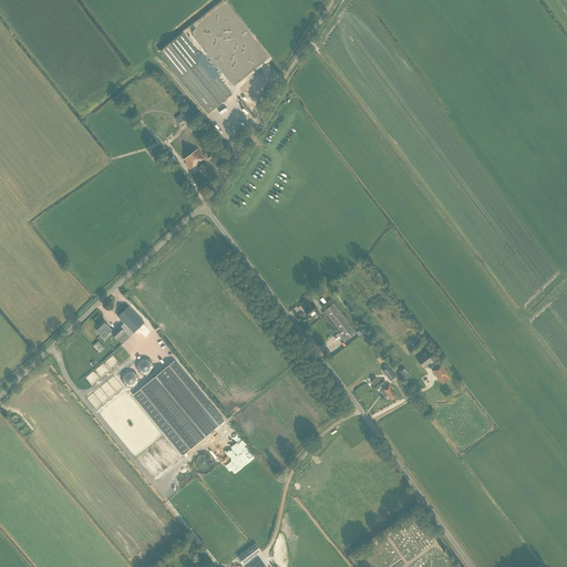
[(209,113),(233,94),(204,59),(183,33),(161,51),(181,76),(209,113)]
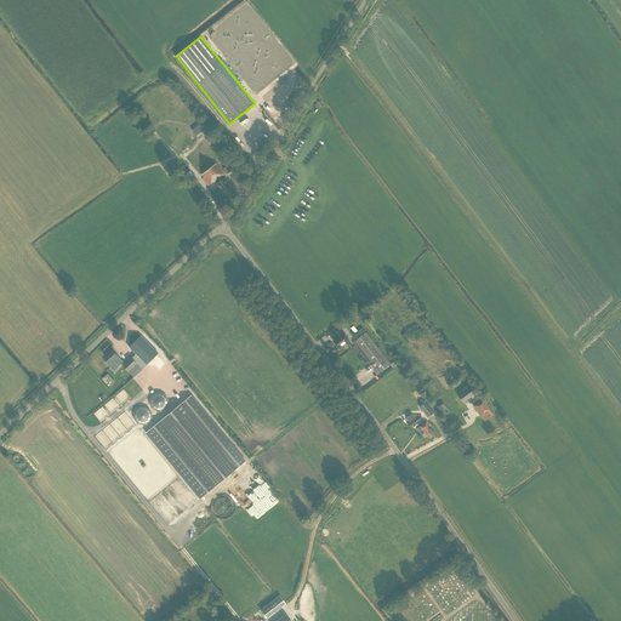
[(209,127),(204,120),(192,130),(198,137),(209,127)]
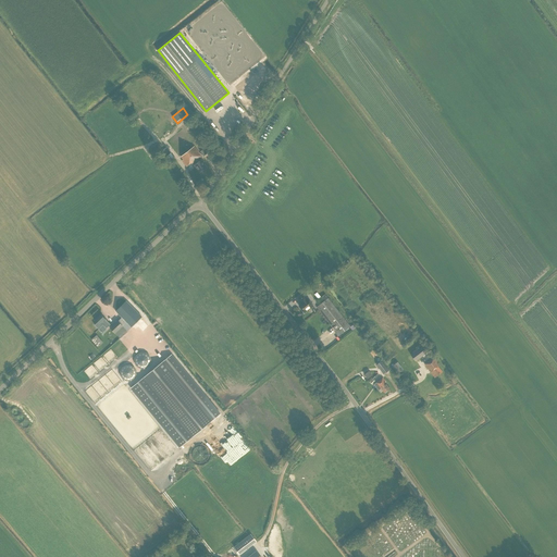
[(200,161),(198,159),(201,157),(182,131),(169,140),(183,160),(182,161),(186,166),(192,163),(193,163),(195,164),(194,165),(199,173),(207,168),(201,160),(200,161)]
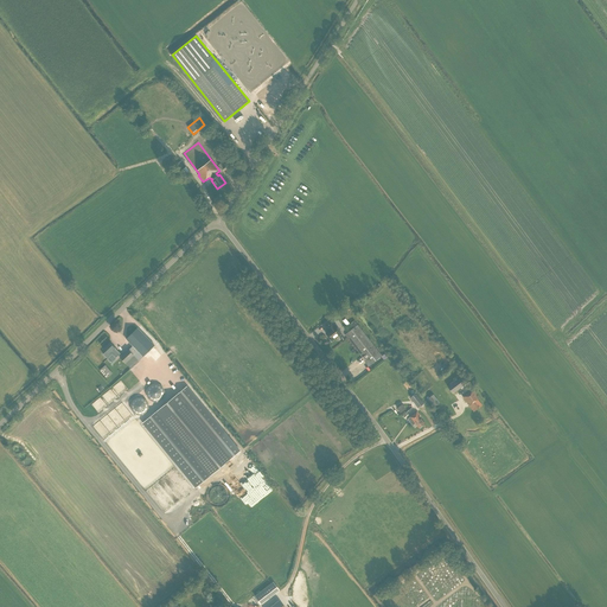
[(191,173),(181,161),(177,165),(183,172),(180,173),(184,178),(191,173)]
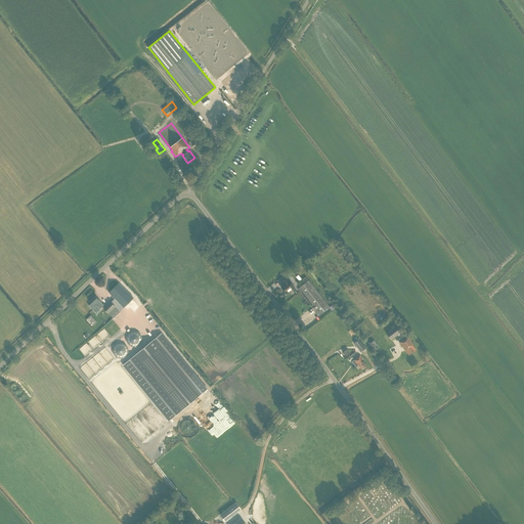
[(282,285),(284,285),(285,286),(281,289),(287,294),(295,288),(290,281),(286,277),(280,281),(282,285)]
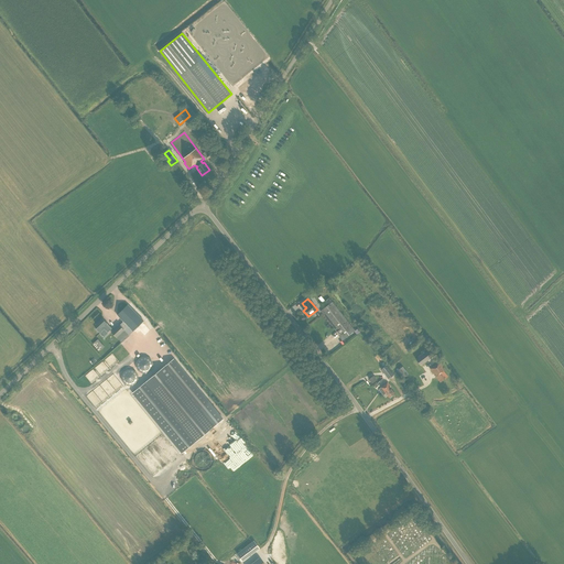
[(321,311),(344,339),(355,332),(332,302),(321,311)]
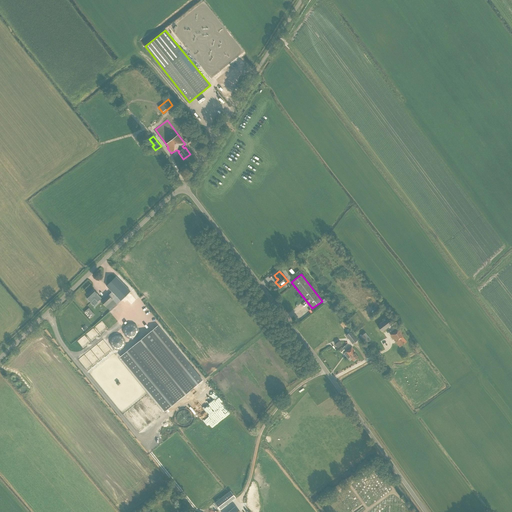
[(116,277),(106,286),(121,301),(130,291),(116,277)]
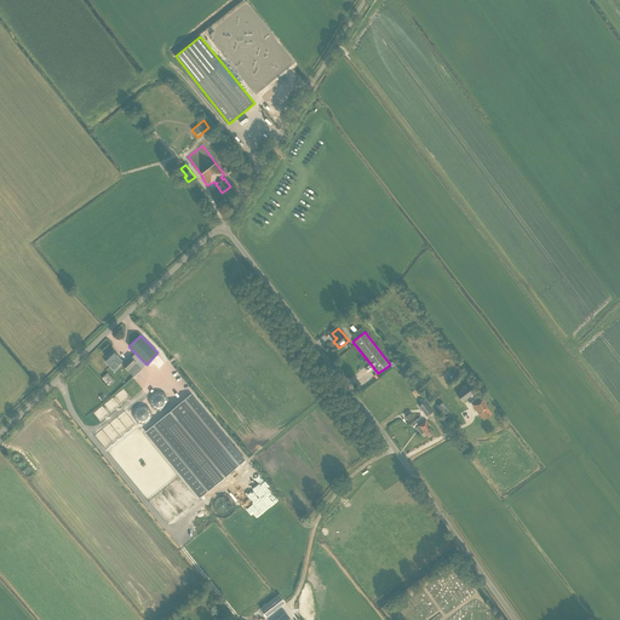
[(108,359),(105,361),(109,366),(114,362),(116,365),(118,366),(122,361),(116,355),(118,355),(113,350),(105,356),(108,359)]
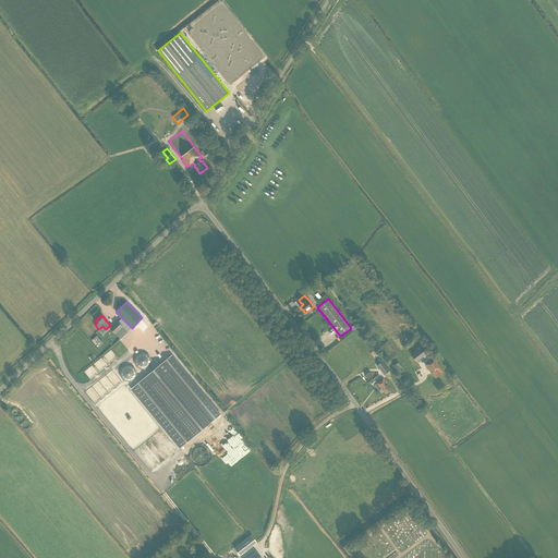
[(118,322),(110,328),(110,329),(120,339),(128,331),(118,322)]
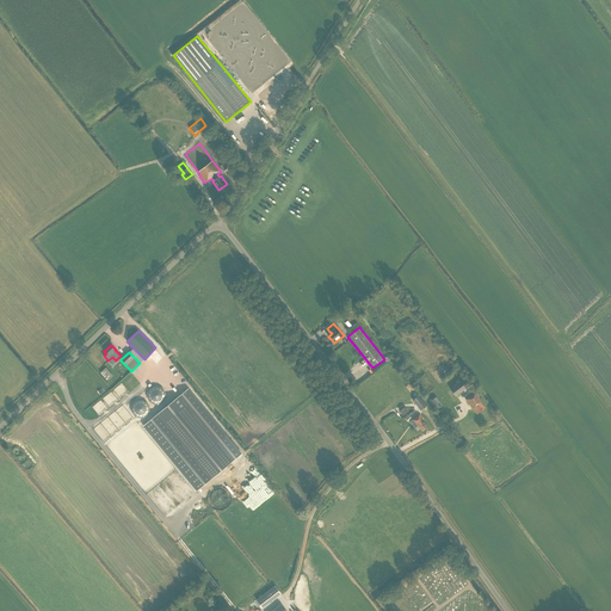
[(147,371),(140,376),(147,386),(152,382),(155,387),(161,382),(155,375),(152,377),(147,371)]
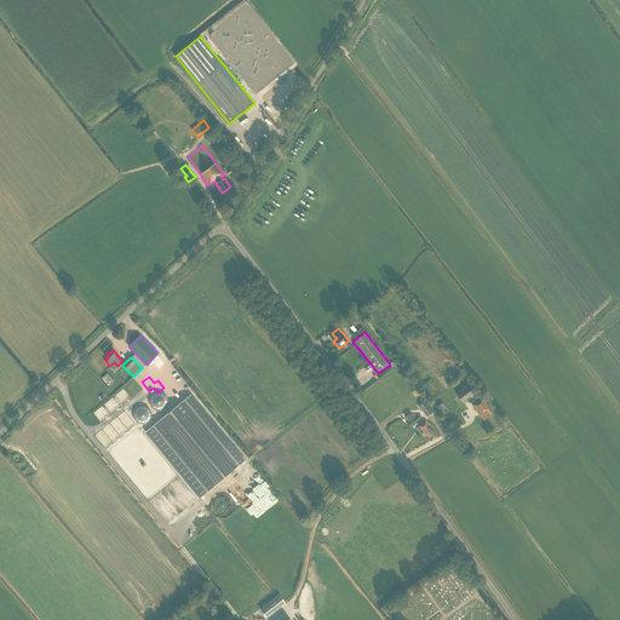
[(463,402),(474,394),(469,386),(458,395),(463,402)]
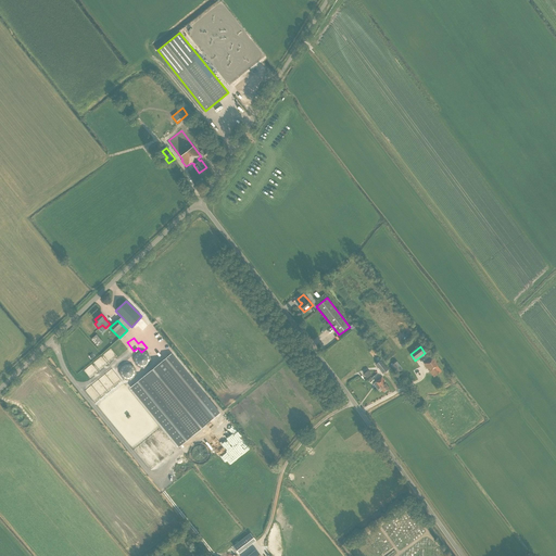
[(149,350),(143,353),(147,358),(153,354),(149,350)]
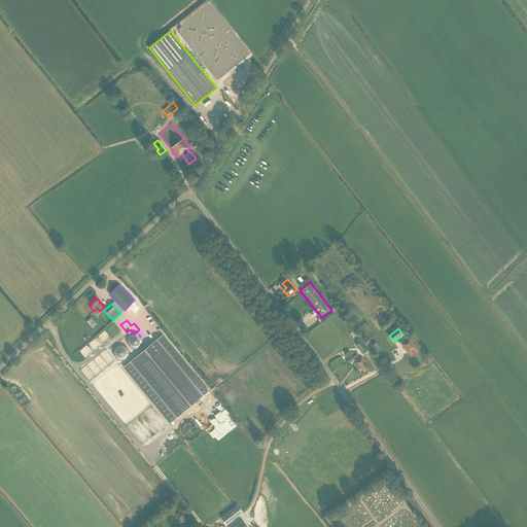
[(163,336),(124,367),(170,423),(209,391),(163,336)]
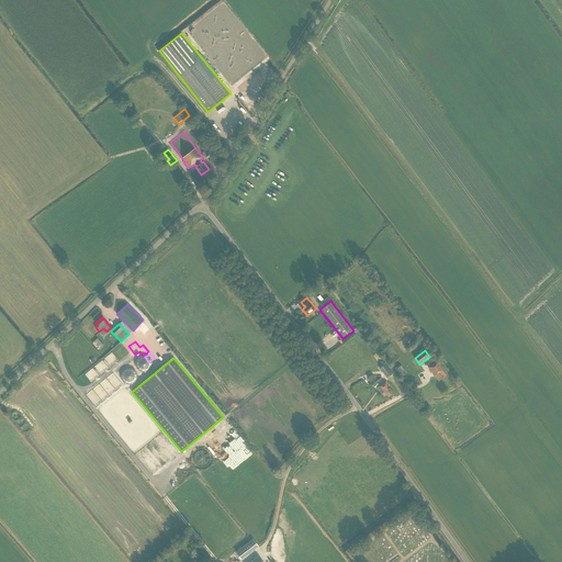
[(428,367),(435,375),(438,373),(441,379),(446,375),(442,370),(445,369),(438,360),(428,367)]
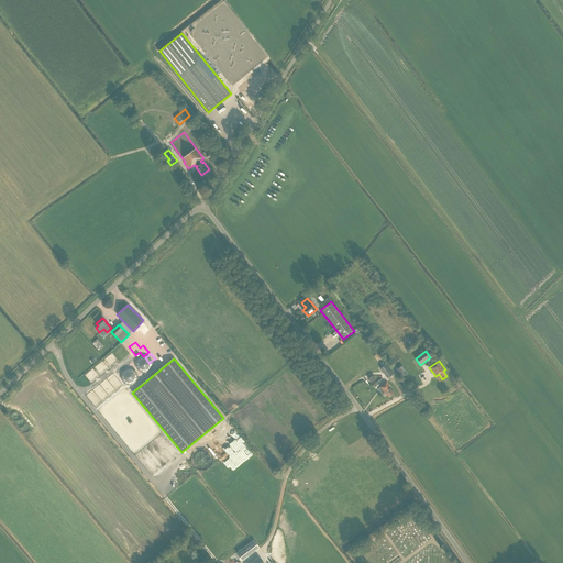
[(393,375),(386,365),(382,367),(383,367),(381,370),(387,379),(393,375)]
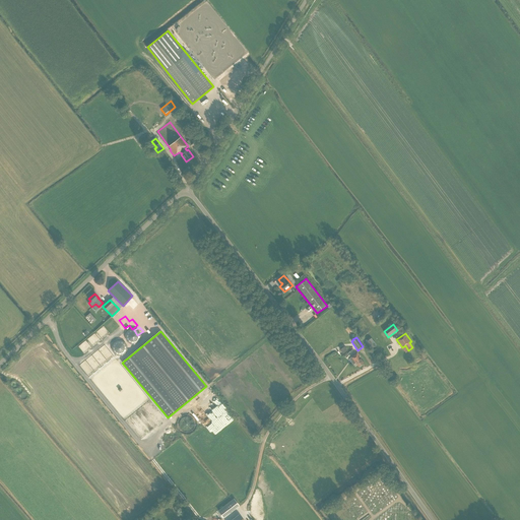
[(116,353),(127,352),(126,338),(115,338),(116,353)]
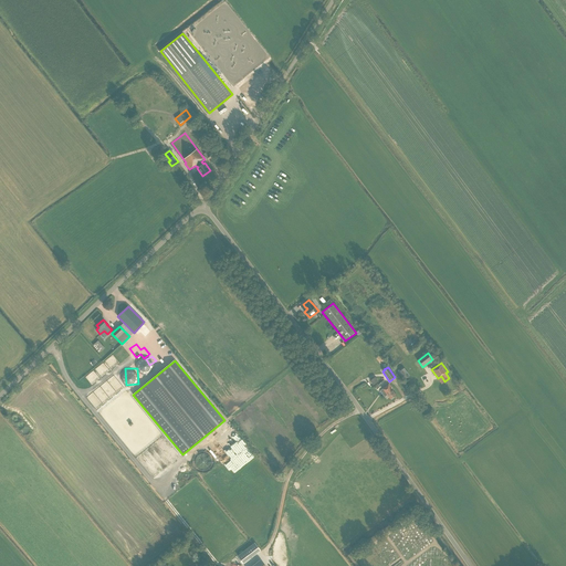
[(410,375),(405,368),(398,373),(404,379),(410,375)]
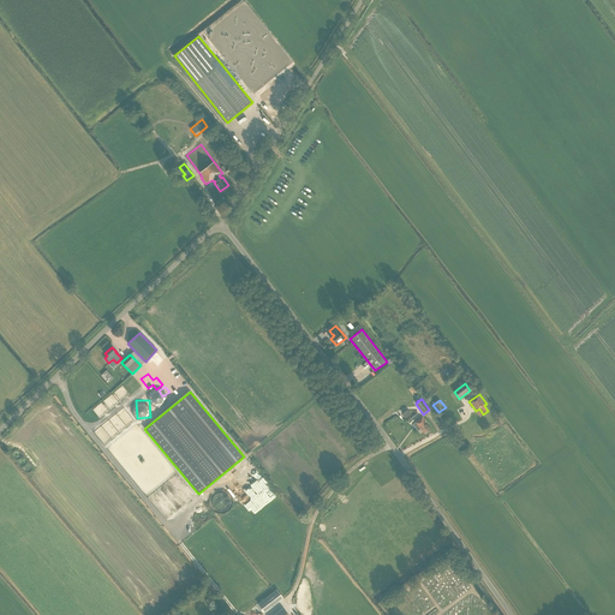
[(423,417),(413,425),(418,431),(421,429),(424,434),(430,429),(425,422),(427,422),(423,417)]
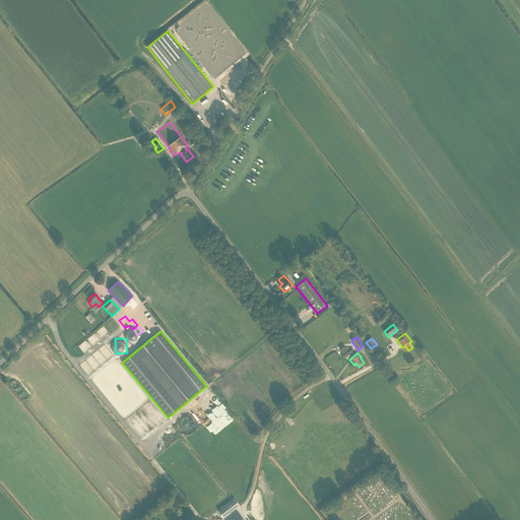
[(238,504),(234,499),(233,499),(218,511),(223,517),(239,505),(238,504)]
